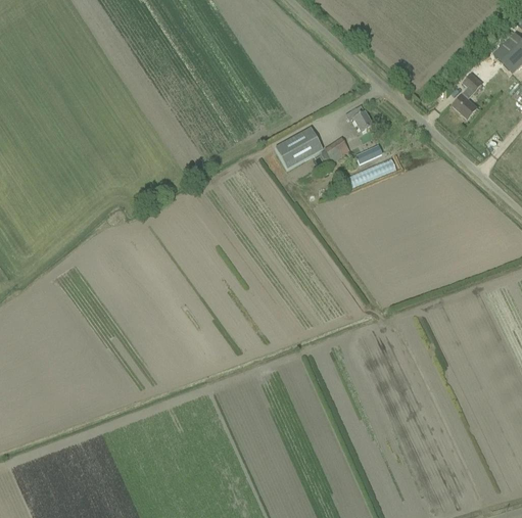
[(506,22),(487,44),(504,58),(521,39),(521,37),(506,22)]
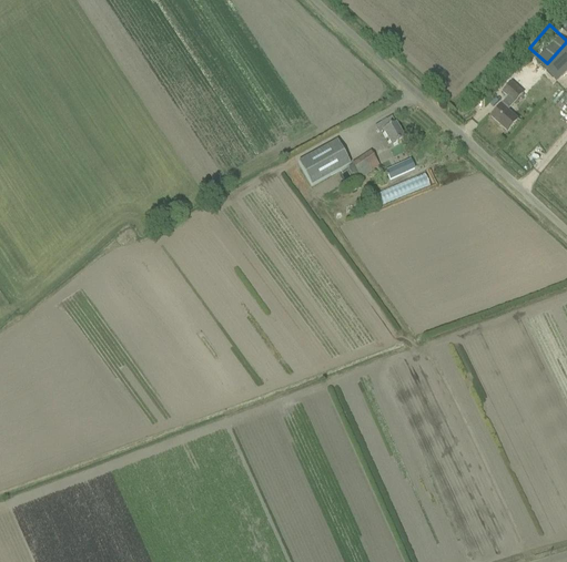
[(549,73),(537,88),(547,96),(560,83),(549,73)]
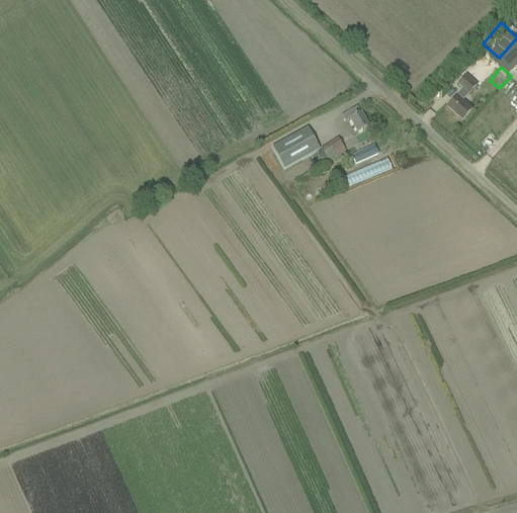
[(448,102),(463,116),(474,105),(464,96),(479,81),(467,71),(459,80),(464,85),(448,102)]
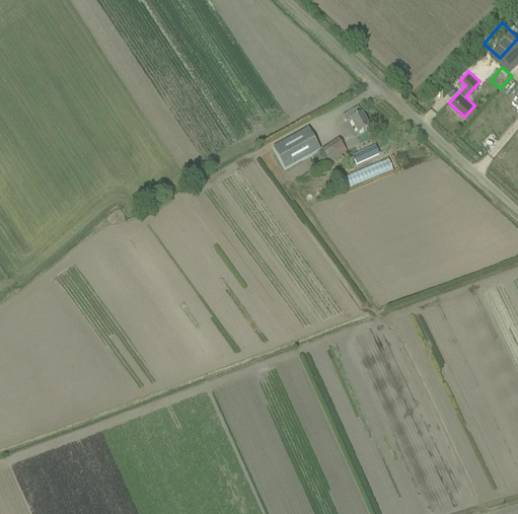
[(359,130),(361,128),(370,123),(358,103),(350,108),(344,112),(347,118),(351,116),(359,130)]
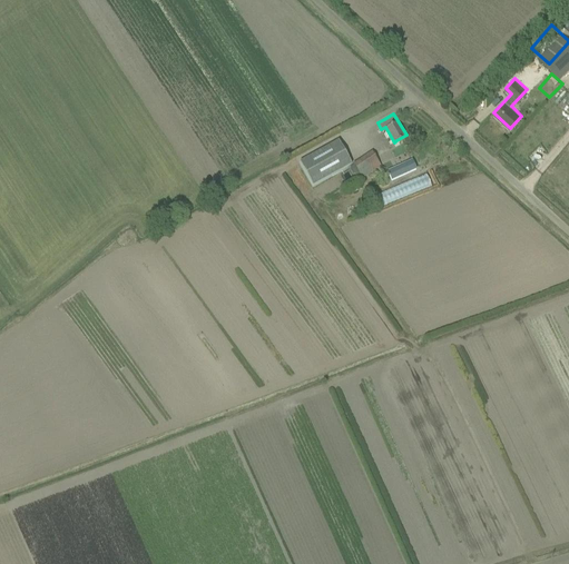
[(300,158),(313,182),(352,161),(337,137),(300,158)]
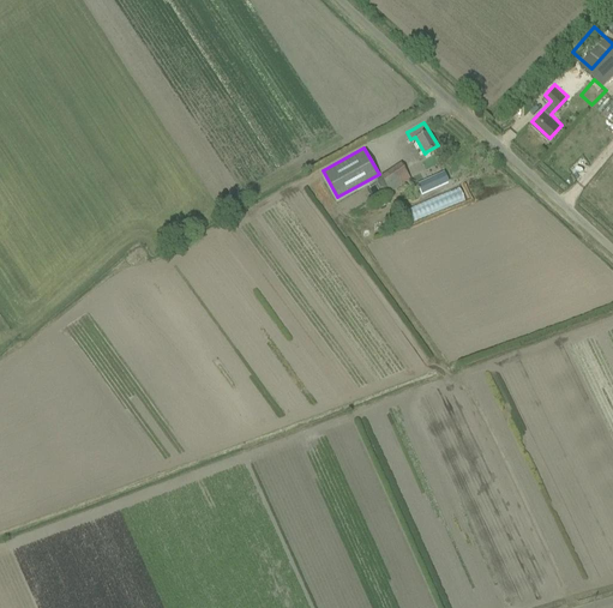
[(386,184),(390,190),(410,175),(401,160),(379,174),(380,175),(378,176),(384,186),(386,184)]
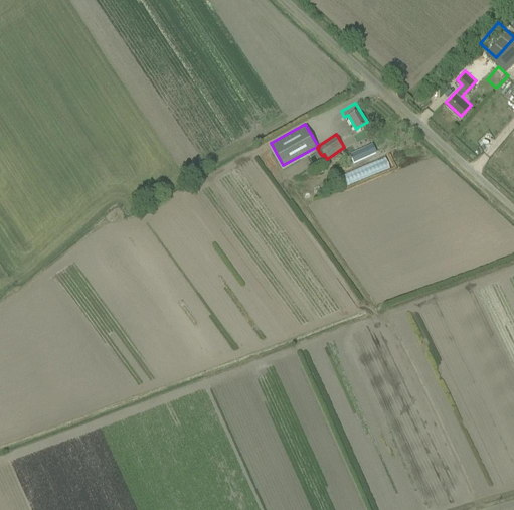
[(354,160),(376,150),(372,142),(350,152),(354,160)]
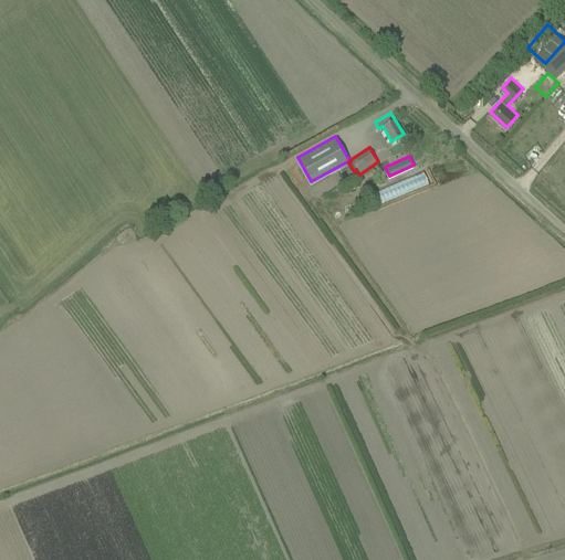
[(382,189),(386,202),(433,183),(428,170),(382,189)]
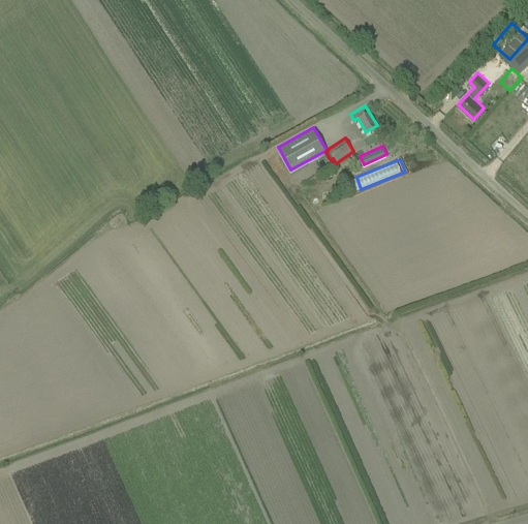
All buildings are outlined.
